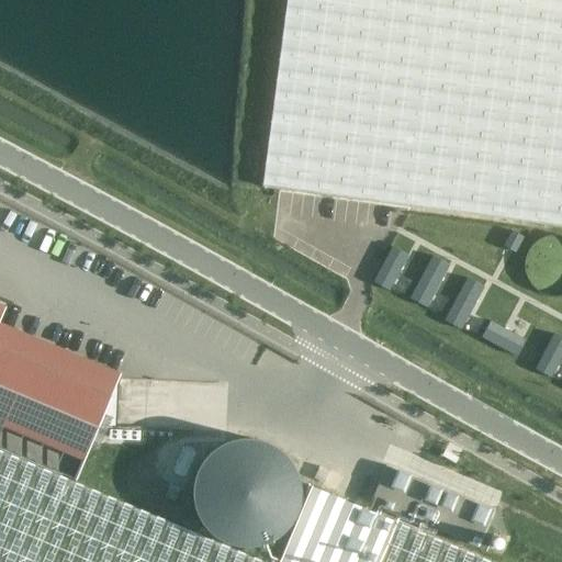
[(561,0),(285,0),(261,187),(561,226),(561,0)]
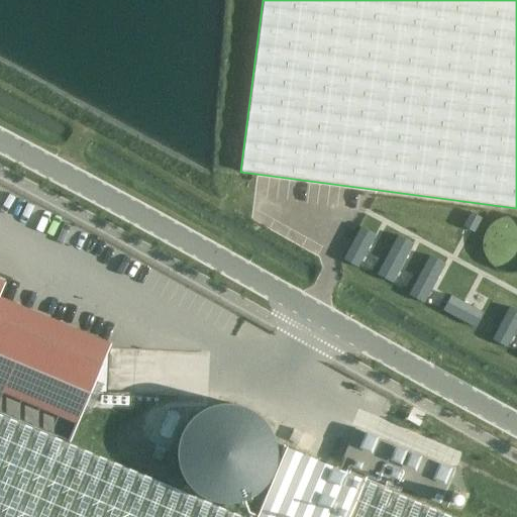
[(471,212),(462,226),(474,232),(481,218),(471,212)]
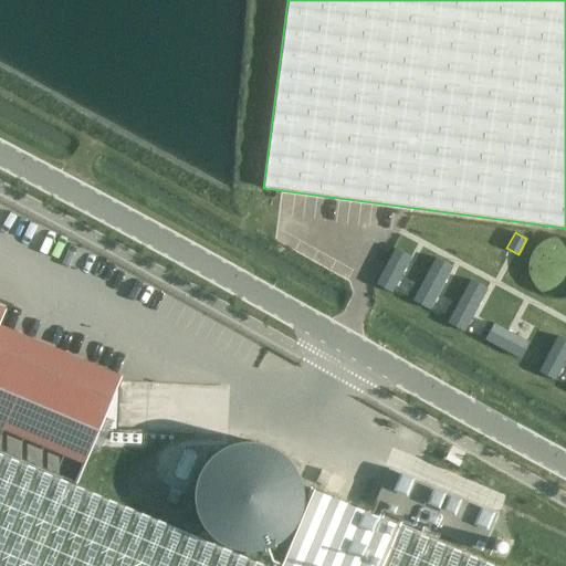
[(395,249),(375,284),(391,293),(410,258),(395,249)]
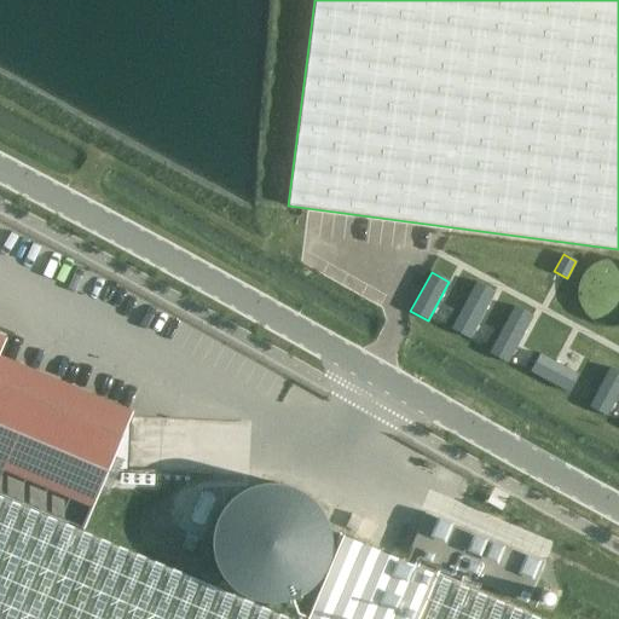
[(475,282),(450,329),(469,339),(495,291),(475,282)]
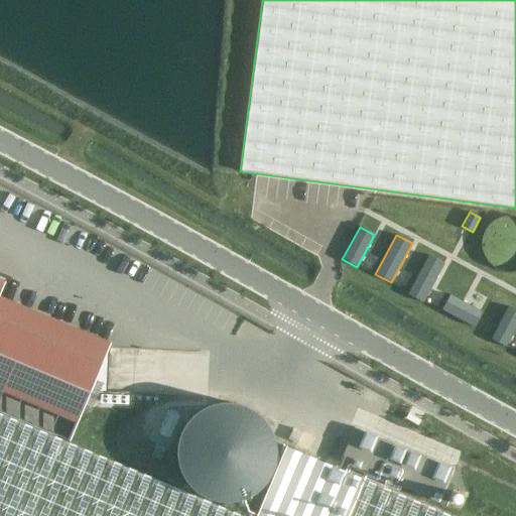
[(428,255),(407,294),(422,302),(443,263),(428,255)]
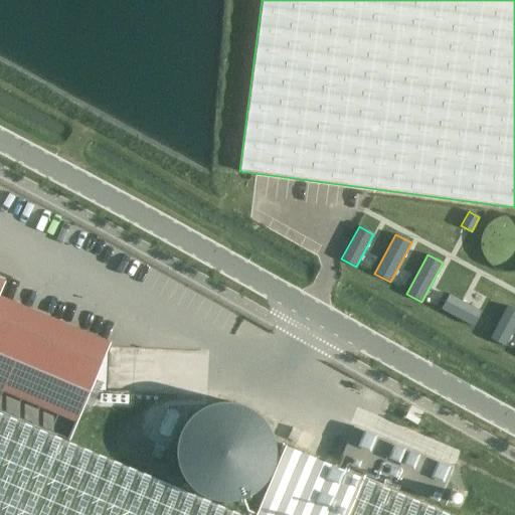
[(0,411),(65,439),(87,390),(104,391),(106,344),(0,300),(0,283),(2,278),(0,276),(0,411)]
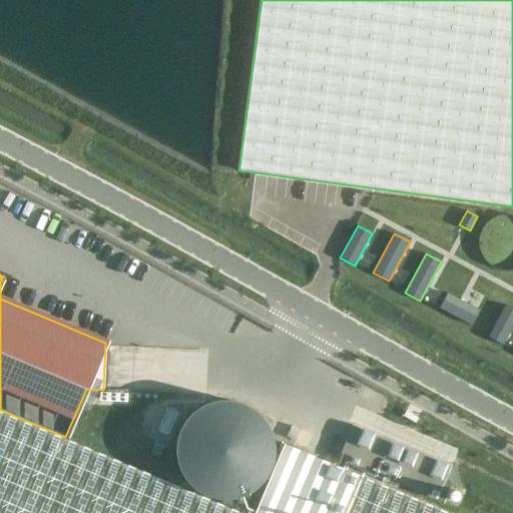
[(447,294),(439,308),(471,326),(479,311),(447,294)]
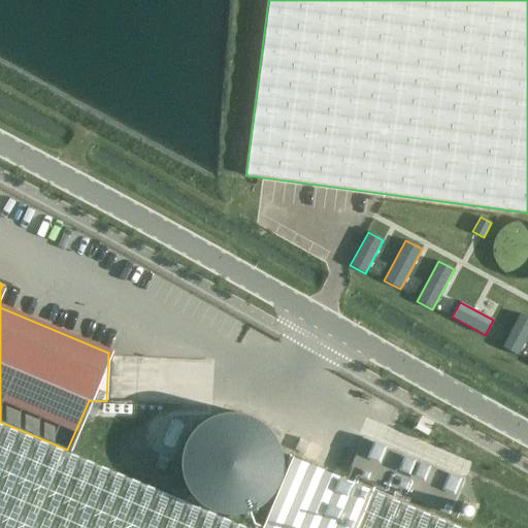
[(527,318),(520,314),(501,348),(517,355),(527,333),(527,318)]
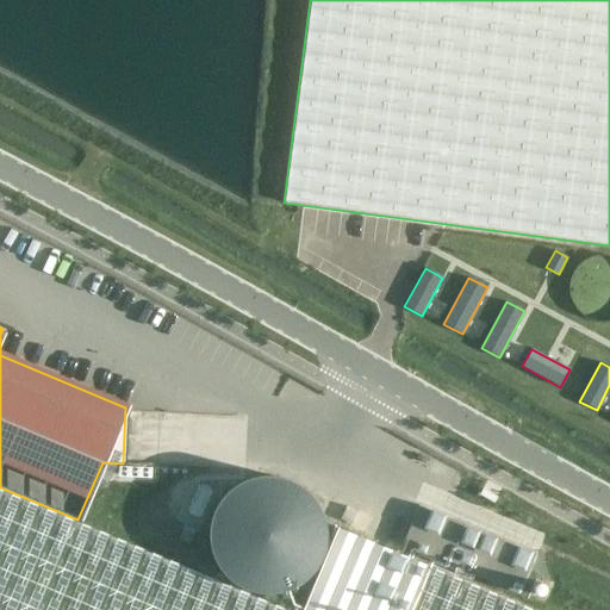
[(298,579),(312,570),(323,558),(330,542),(331,526),(328,510),(321,495),(309,484),(294,475),(280,472),(266,473),(251,478),(240,485),(230,496),(223,508),(219,522),(221,539),(225,555),(236,568),(249,578),(266,584),(282,584),(298,579)]
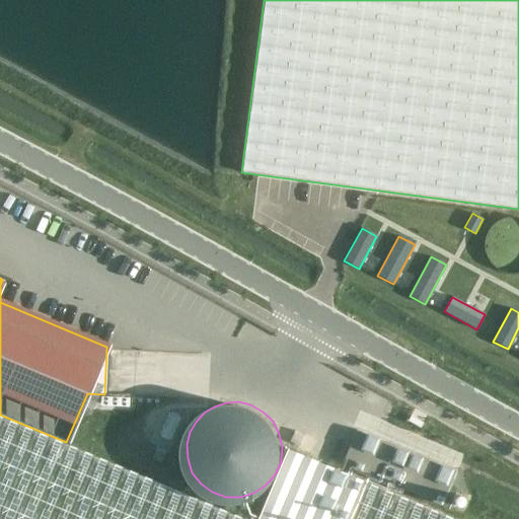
[(0,518),(460,518),(365,479),(289,447),(258,518),(248,518),(66,442),(0,415),(0,518)]
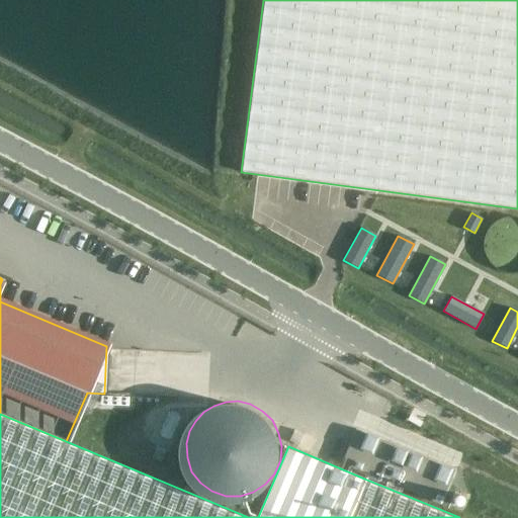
[(355,429),(341,462),(439,505),(453,471),(380,440),(355,429)]
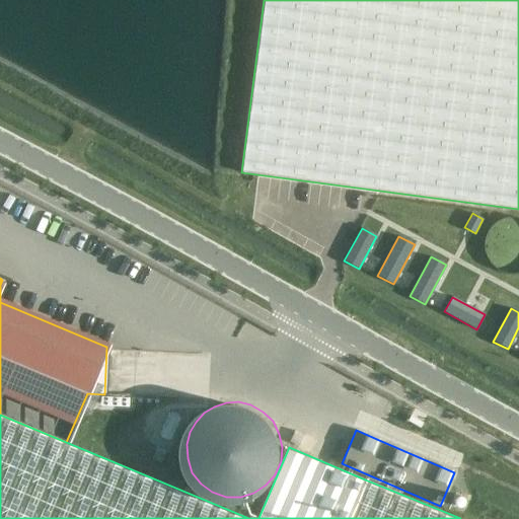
All buildings are outlined.
